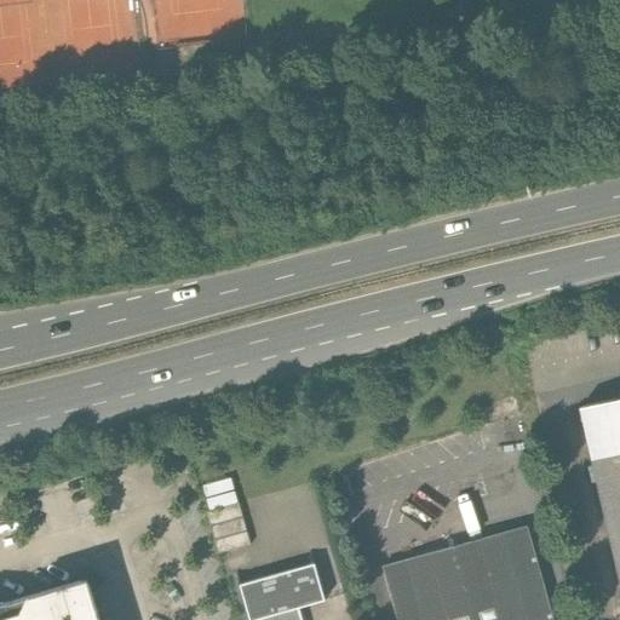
[(619,584),(619,399),(580,408),(619,584)]
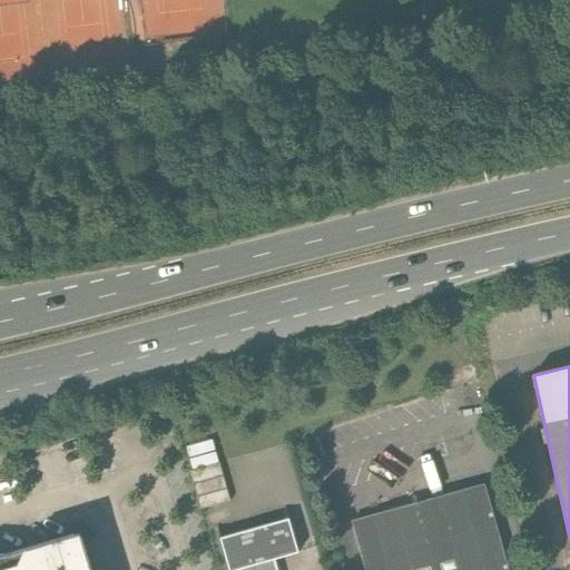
[(186,449),(204,514),(235,505),(216,442),(186,449)]
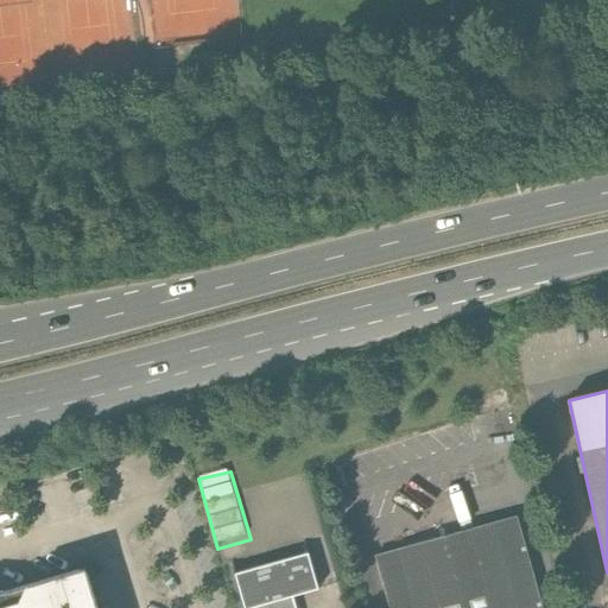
[(542,607),(517,517),(374,557),(388,607),(542,607)]
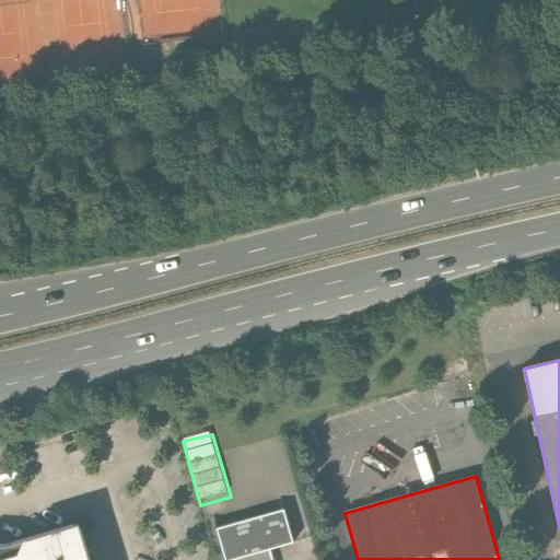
[(282,511),(217,529),(225,559),(271,559),(269,550),(291,543),(282,511)]
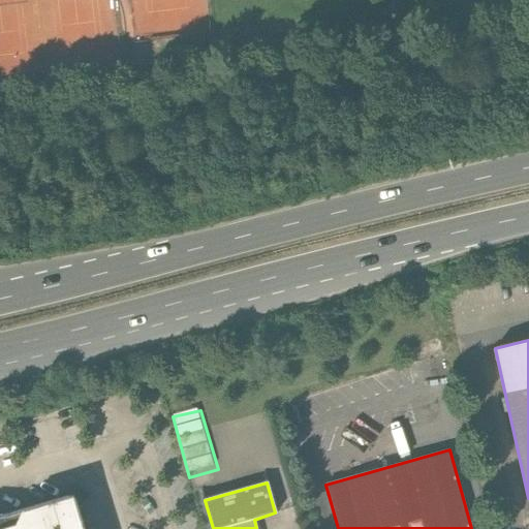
[(83,528),(73,495),(0,516),(0,528),(83,528)]
